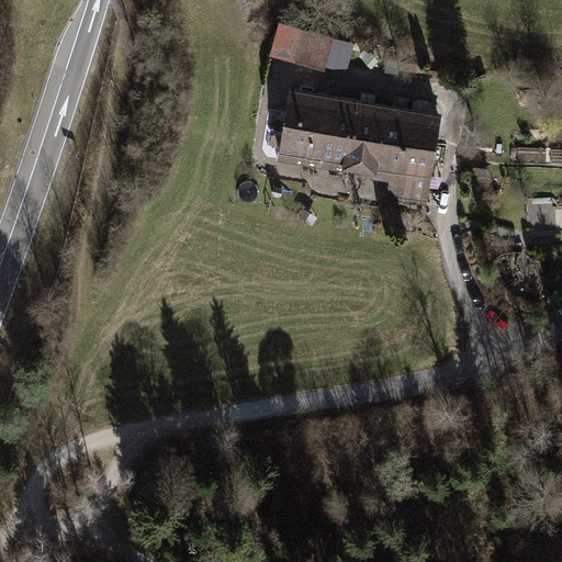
[(278,30),(270,58),(325,72),(333,45),(278,30)]
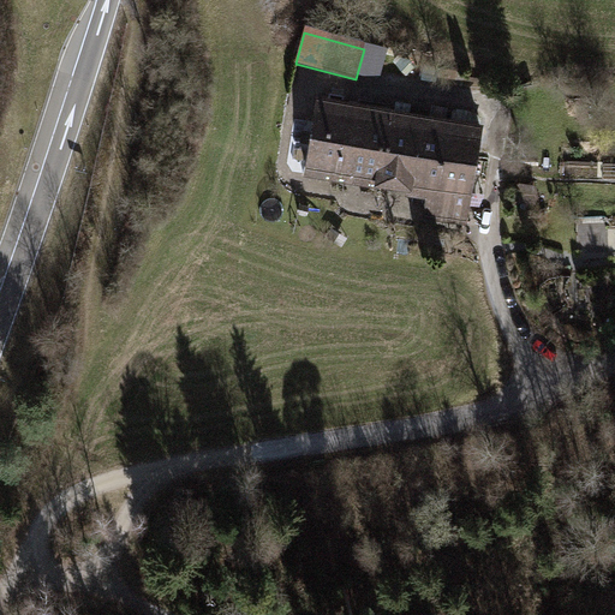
[(340,180),(352,105),(320,100),(308,174),(340,180)]
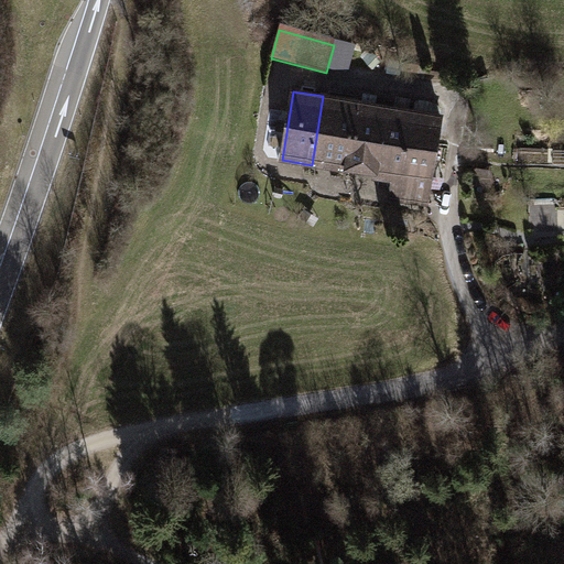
[(343,170),(353,101),(323,96),(312,165),(343,170)]
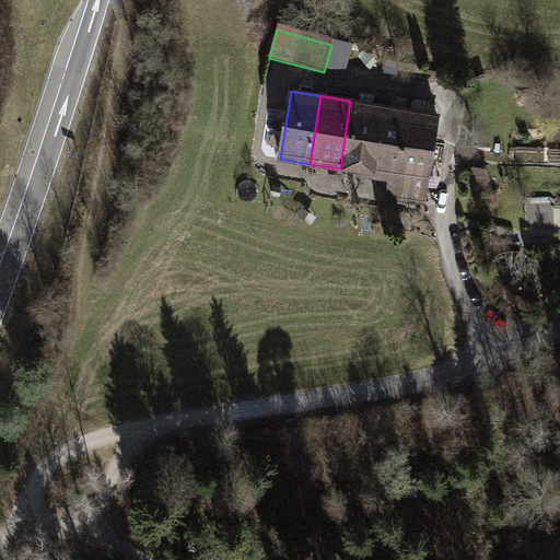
[(264,97),(261,149),(279,150),(280,97),(264,97)]
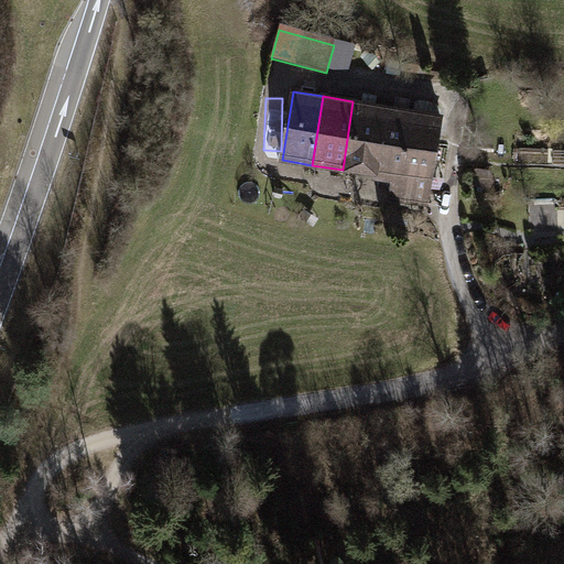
[(372,174),(383,106),(353,101),(343,170),(372,174)]
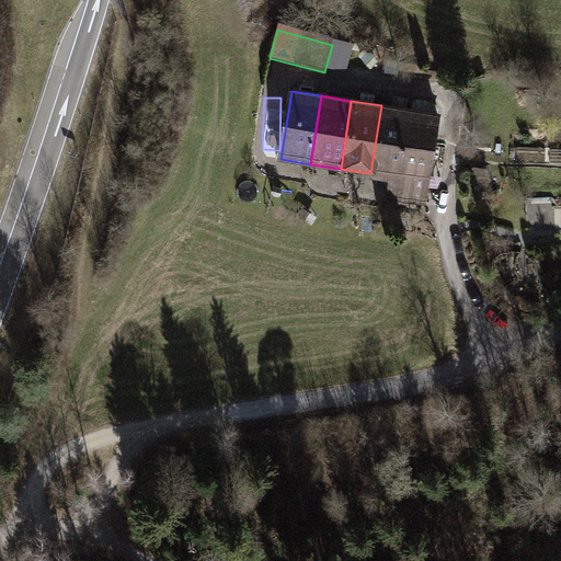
[(397,205),(412,110),(381,105),(370,173),(369,181),(388,184),(385,203),(397,205)]
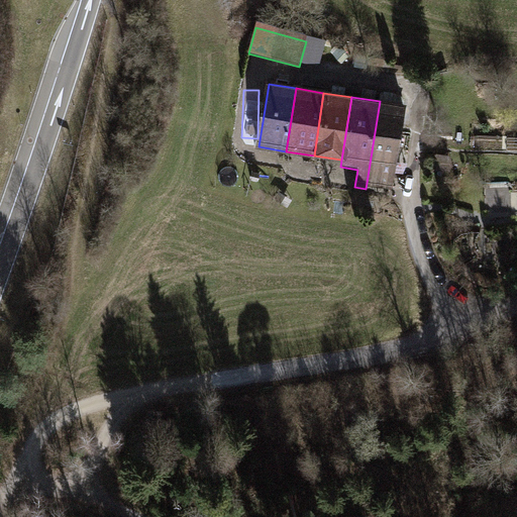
[(394,193),(407,105),(380,101),(366,189),(394,193)]
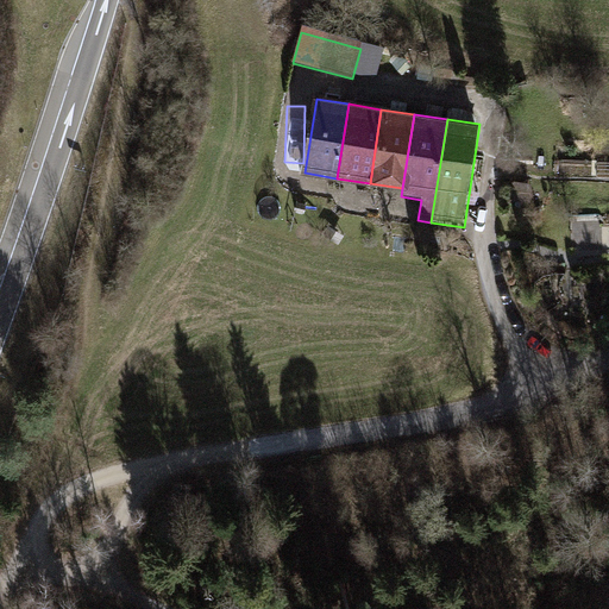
[(535,184),(512,184),(512,206),(535,206),(535,184)]
